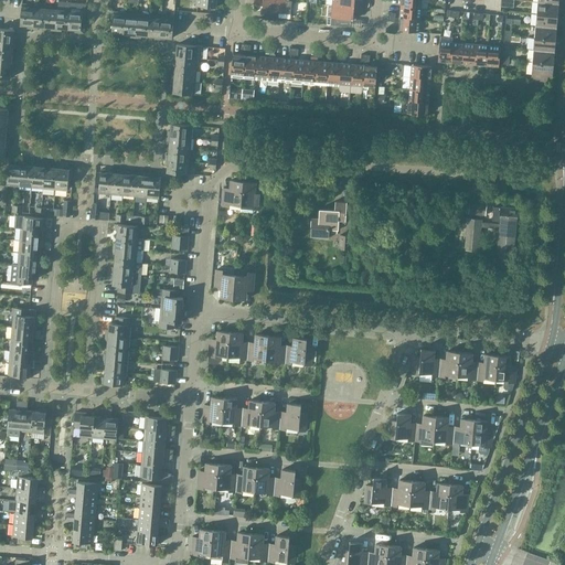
[(292,1),(286,1),(273,0),(254,0),(254,6),(263,7),(262,12),(264,12),(264,20),(278,21),(278,13),(290,14),(292,1)]
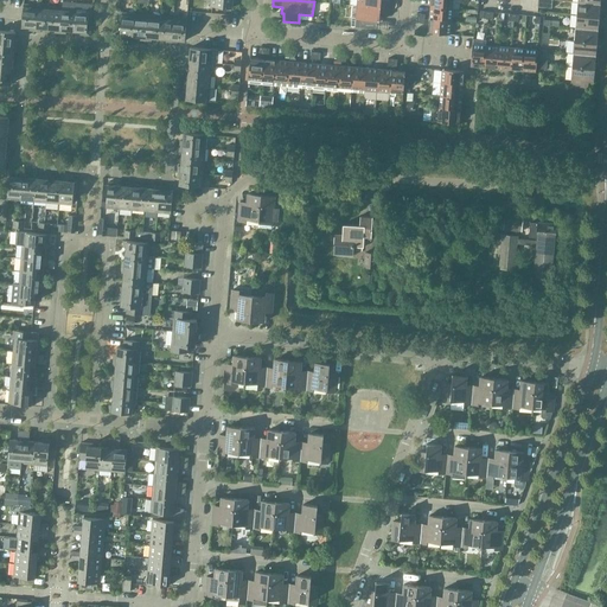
[(63,8),(61,33),(66,34),(66,31),(74,32),(76,4),(63,2),(63,8)]
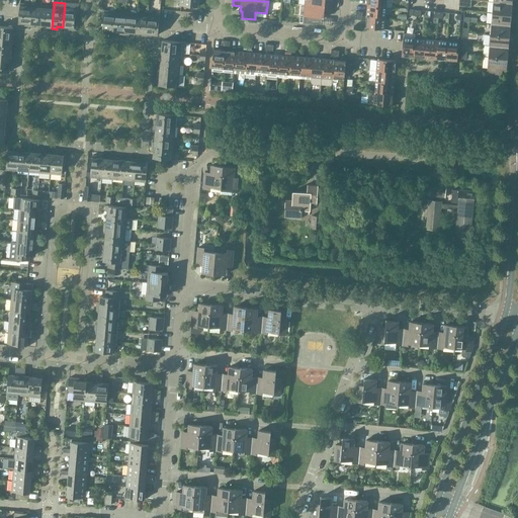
[(493,2),(492,13),(511,15),(512,4),(493,2)]
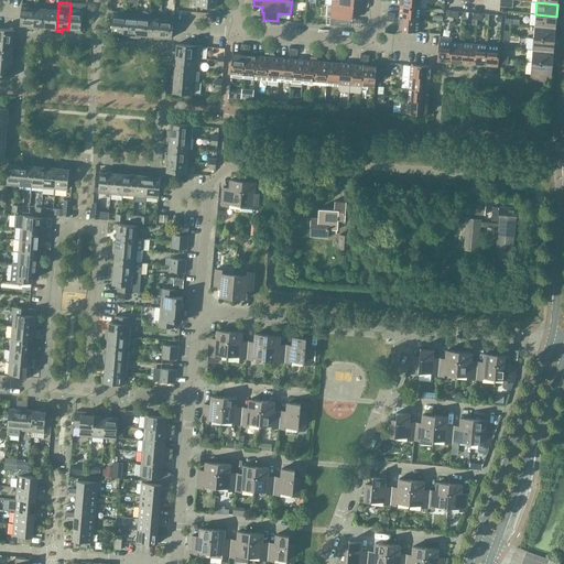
[(26,29),(32,29),(34,6),(22,4),(20,25),(28,25),(26,29)]
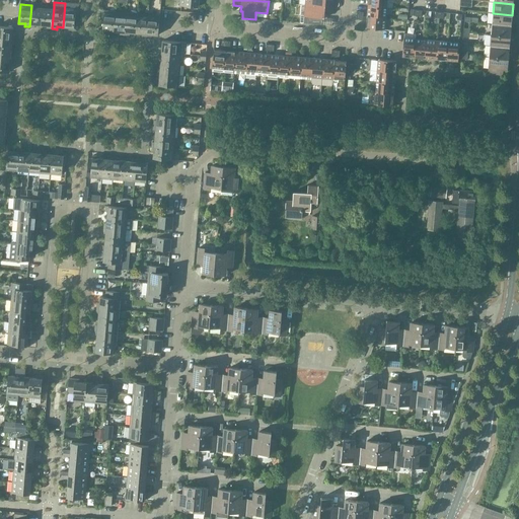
[(334,7),(305,5),(302,4),(300,23),(321,25),(322,18),(324,18),(324,13),(332,13),(334,7)]
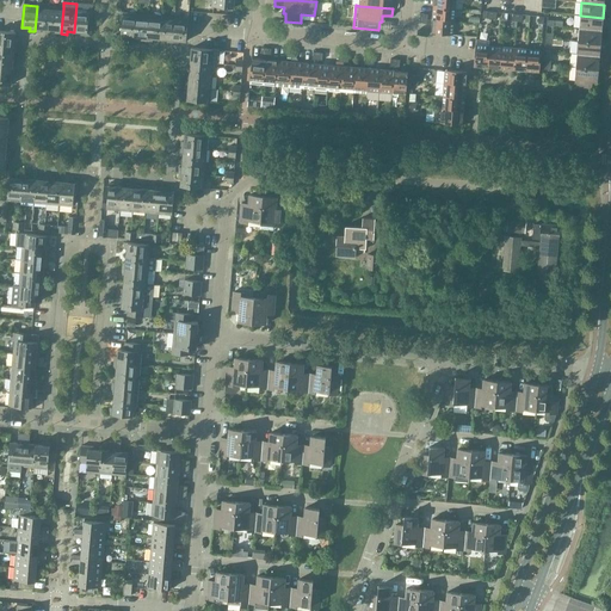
[(42,29),(48,30),(50,7),(37,6),(35,31),(41,32),(42,29)]
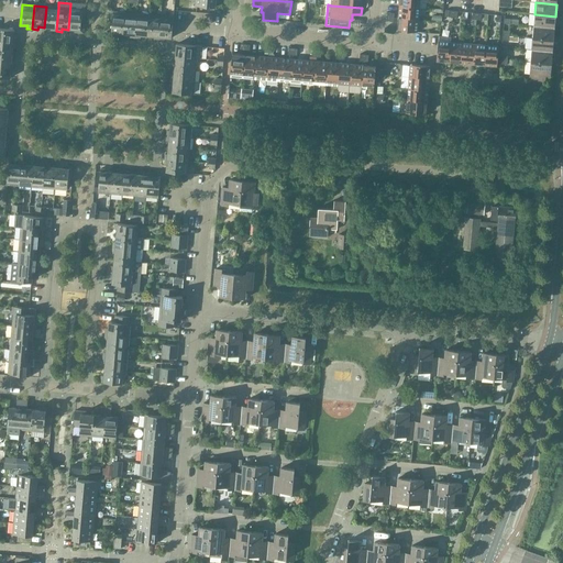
[(51,31),(56,31),(58,8),(46,7),(44,28),(51,28),(51,31)]
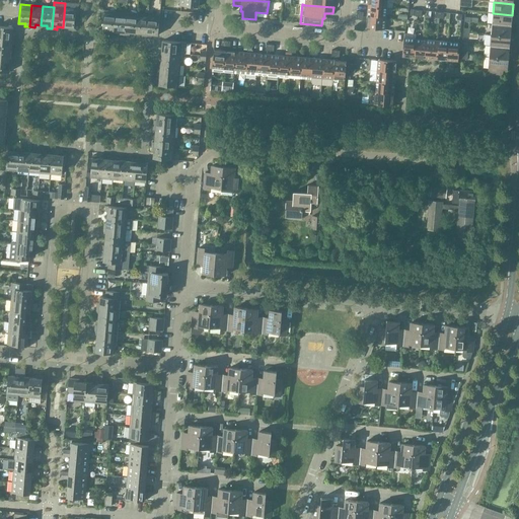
[(385,18),(386,7),(368,6),(367,16),(385,18)]
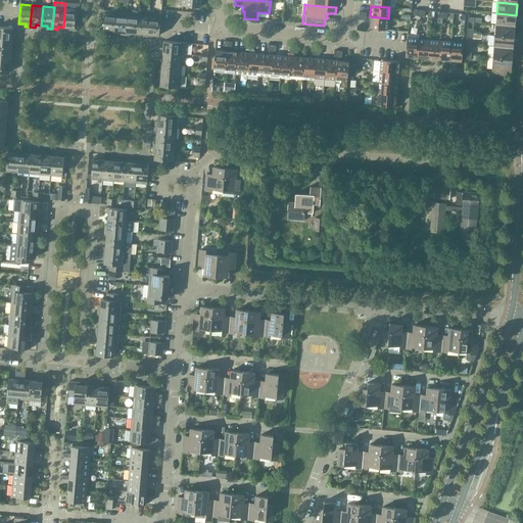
[(65,8),(63,28),(69,28),(68,31),(75,31),(78,31),(79,20),(80,11),(77,11),(77,9),(65,8)]
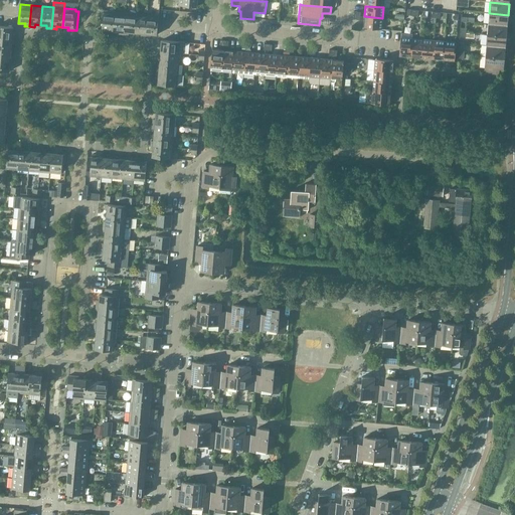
[(108,31),(114,31),(115,12),(104,11),(102,32),(107,33),(108,31)]
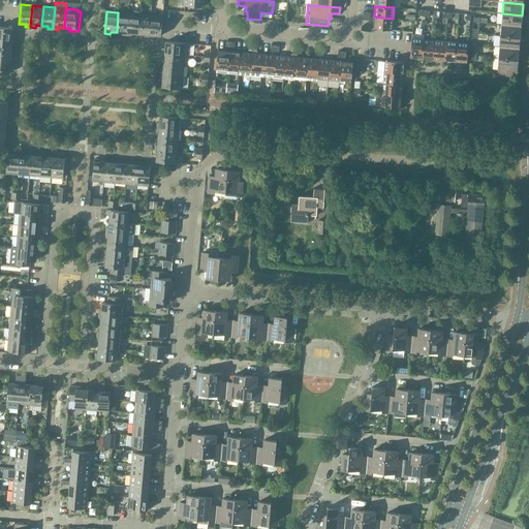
[(122,35),(127,35),(129,13),(118,12),(117,32),(122,33),(122,35)]
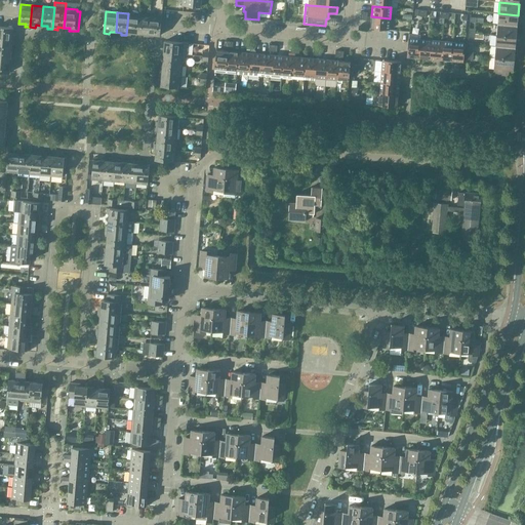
[(131,33),(137,34),(139,14),(128,13),(126,35),(131,36),(131,33)]
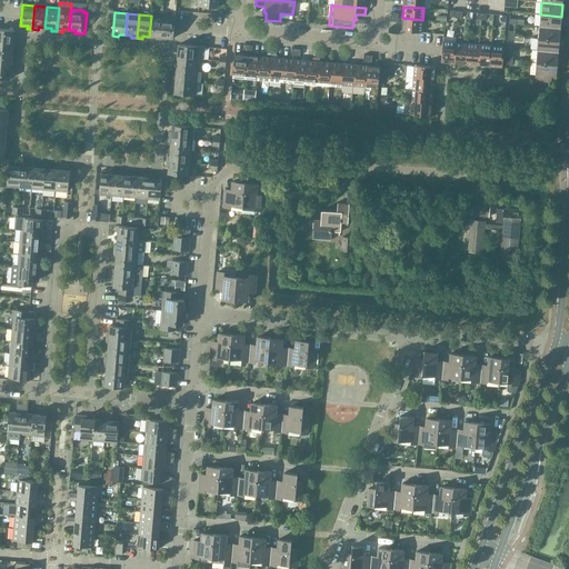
[(561,17),(540,15),(539,27),(561,29),(561,17)]
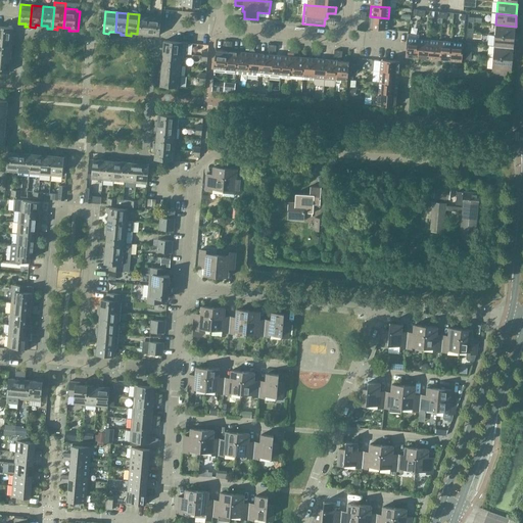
[(143,37),(148,37),(150,15),(139,14),(137,34),(143,34),(143,37)]
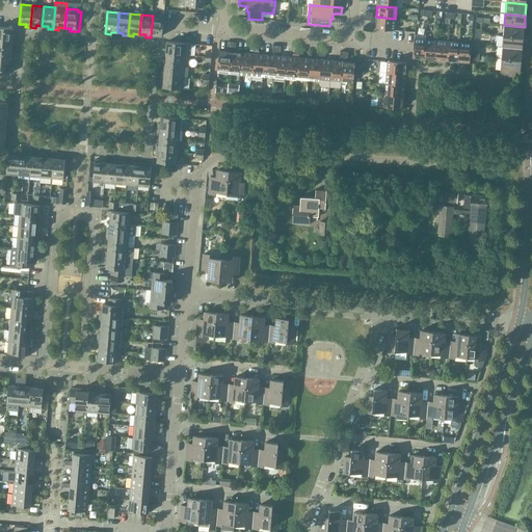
[(153,16),(151,37),(156,38),(156,35),(162,36),(164,17),(153,16)]
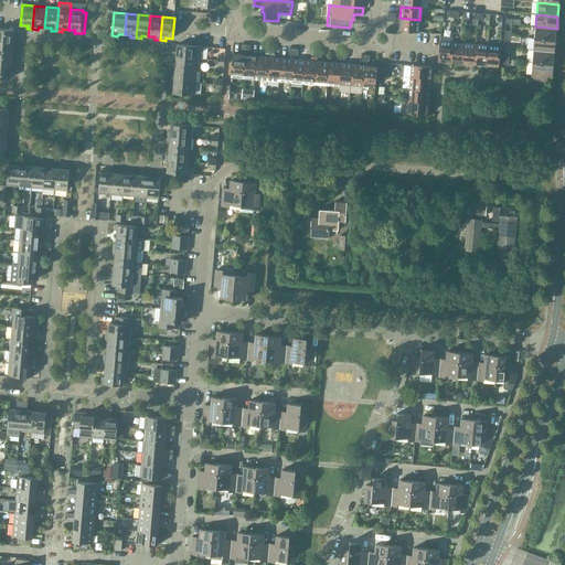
[(419,20),(400,18),(398,31),(419,32),(419,20)]
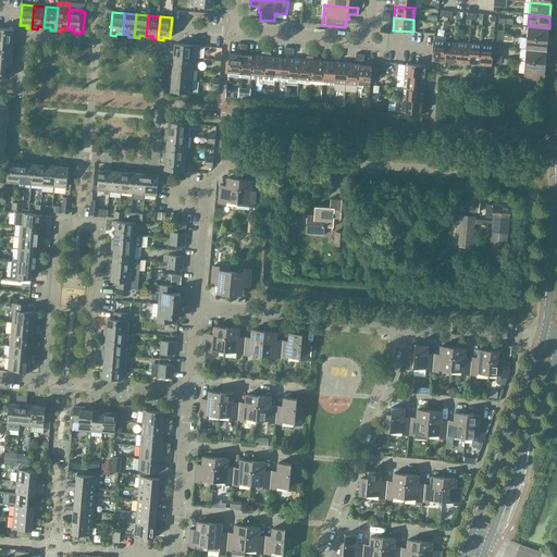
[(548,39),(549,28),(528,26),(527,38),(548,40),(548,39)]
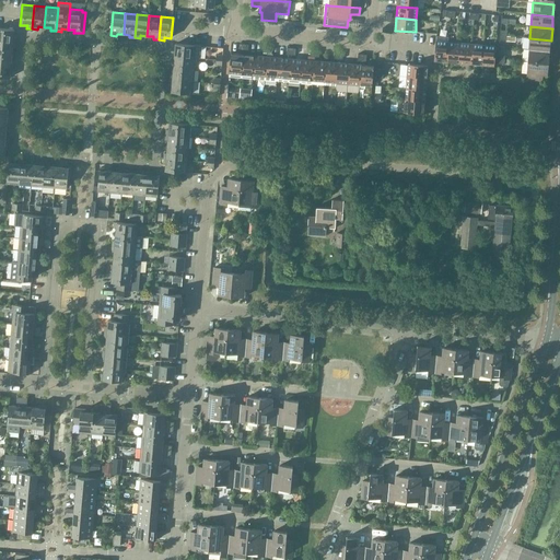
[(0,41),(15,43),(16,37),(13,37),(14,30),(0,28),(0,41)]
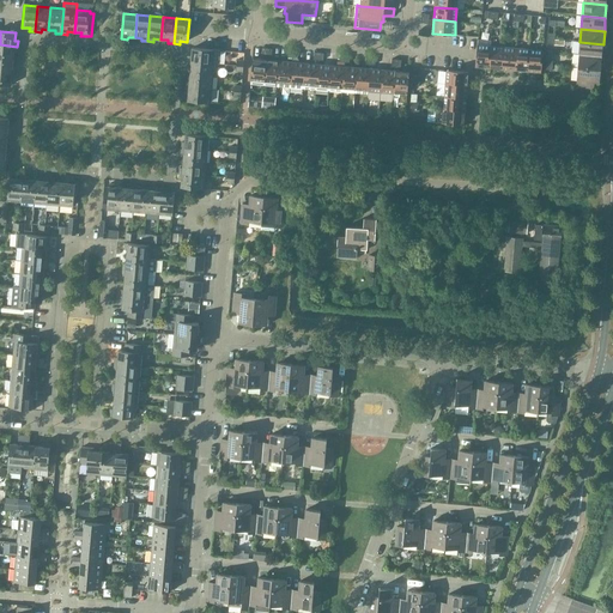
[(602,56),(604,44),(604,43),(580,42),(578,55),(602,56)]
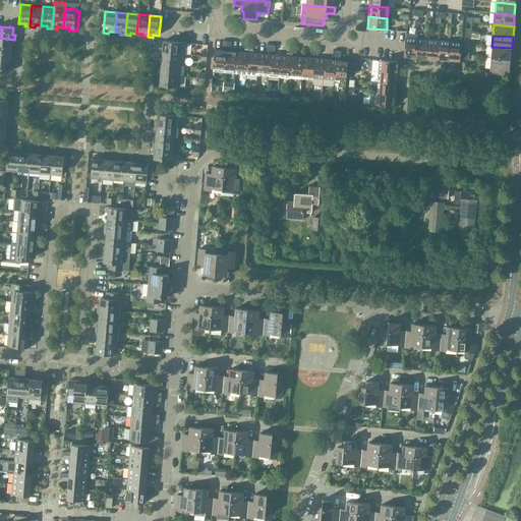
[(14,40),(0,38),(0,49),(11,51),(11,45),(14,45),(14,40)]
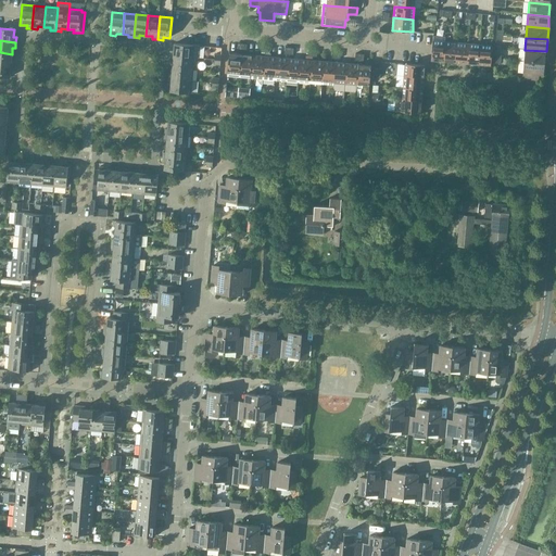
[(431,61),(443,62),(445,42),(432,41),(431,61)]
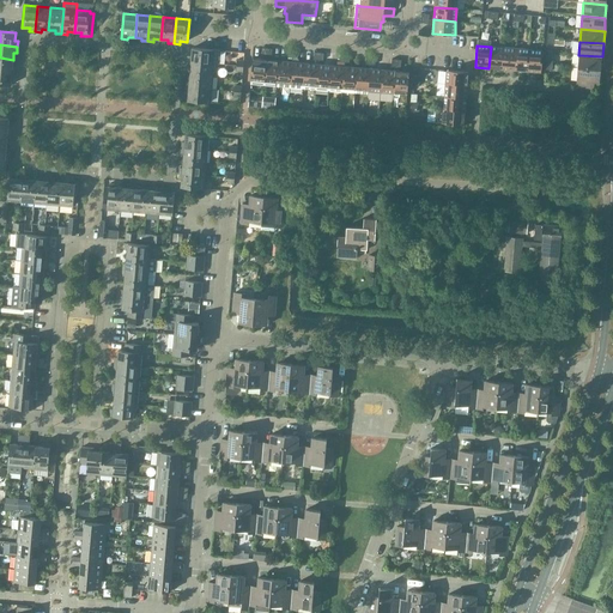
[(489,68),(502,70),(504,48),(491,47),(489,68)]
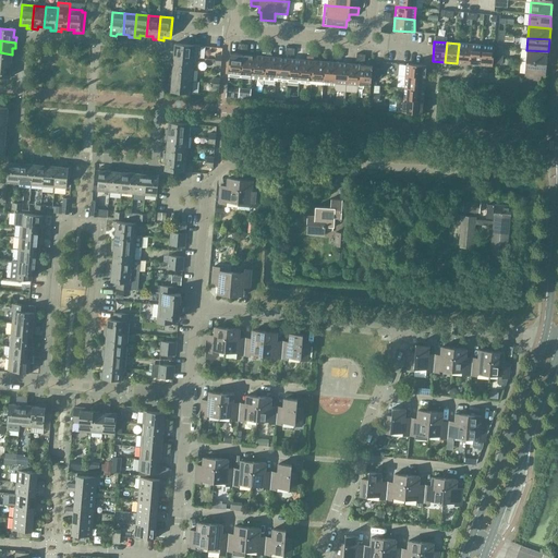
[(172,51),(171,56),(195,58),(199,59),(201,46),(176,44),(174,51),(172,51)]
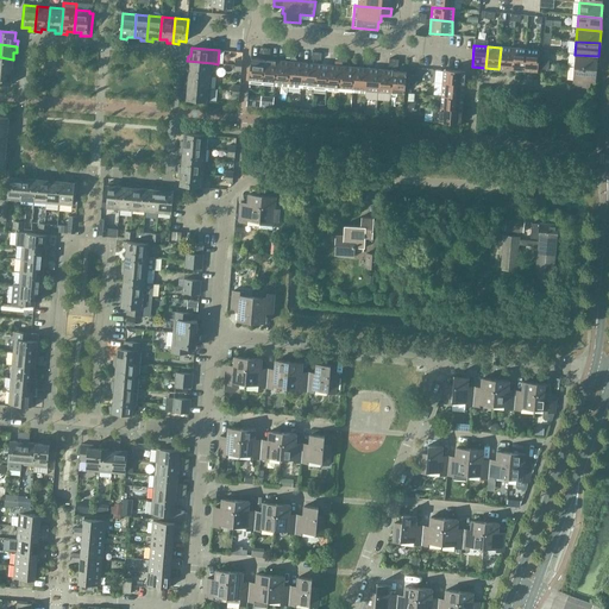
[(498,69),(512,70),(513,48),(501,48),(498,69)]
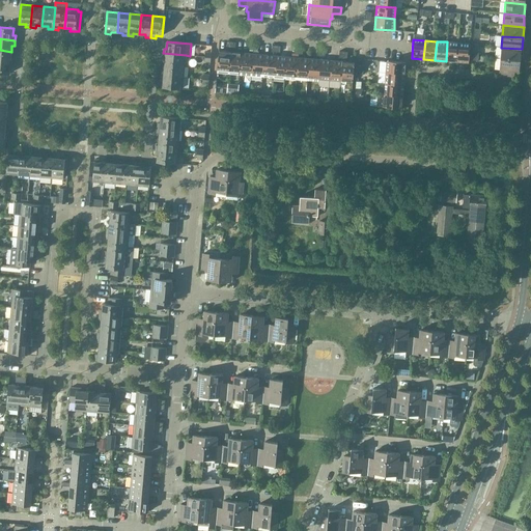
[(447,42),(446,61),(456,62),(458,43),(447,42)]
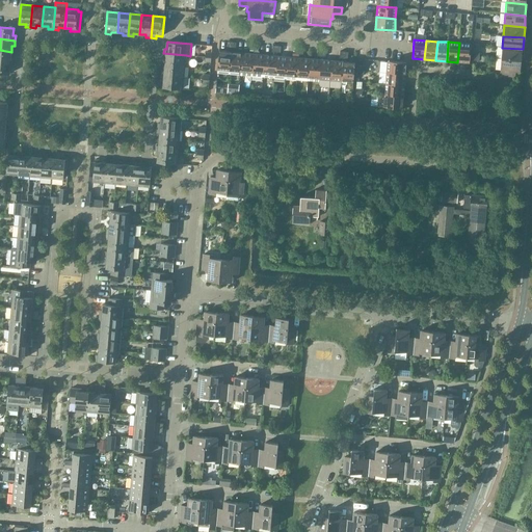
[(459,43),(457,62),(470,63),(471,44),(459,43)]
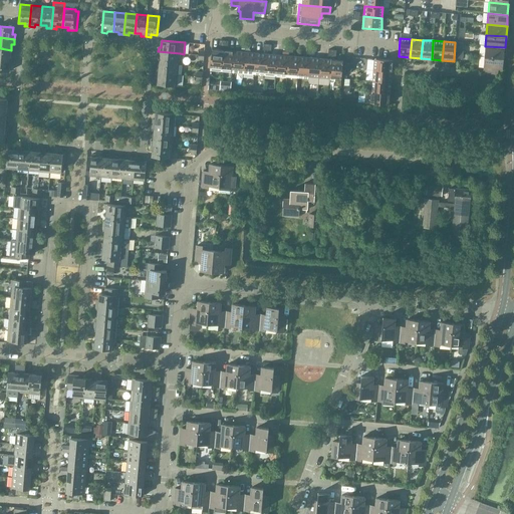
[(504,58),(505,47),(485,46),(485,56),(504,58)]
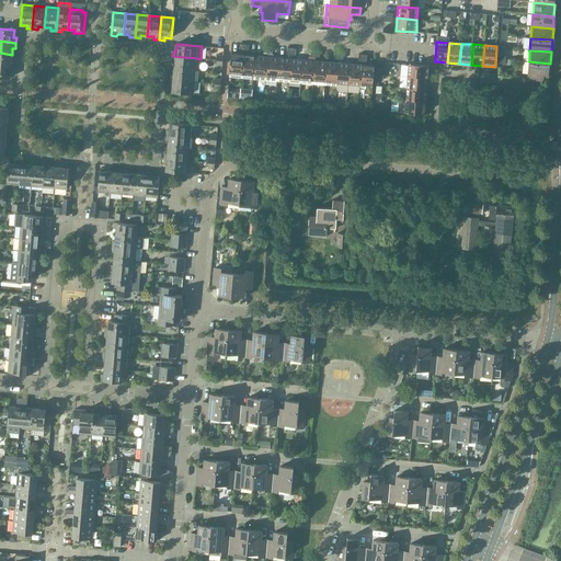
[(0,53),(0,65),(13,67),(14,61),(11,60),(12,55),(0,53)]
